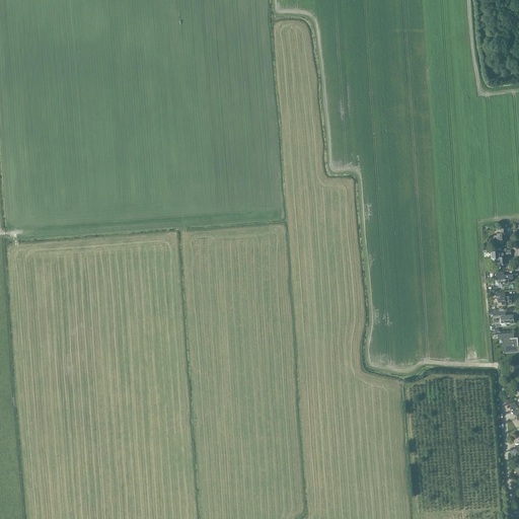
[(510,232),(510,228),(507,228),(500,228),(500,233),(496,233),(497,244),(506,243),(505,239),(508,239),(508,233),(510,232)]
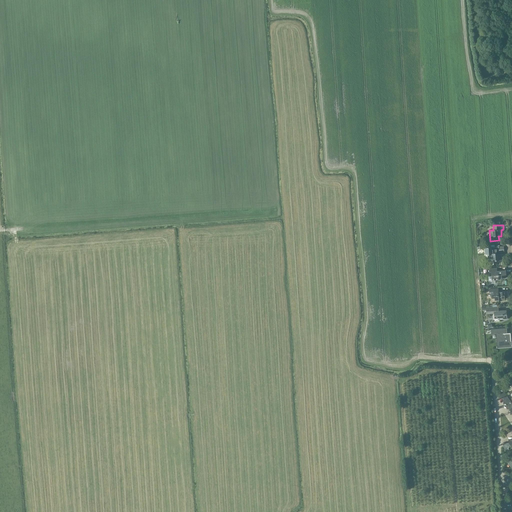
[(493,261),(500,260),(499,256),(497,257),(497,253),(499,253),(499,247),(492,247),(492,249),(491,247),(485,248),(485,254),(488,254),(488,257),(489,257),(490,259),(493,259),(493,261)]
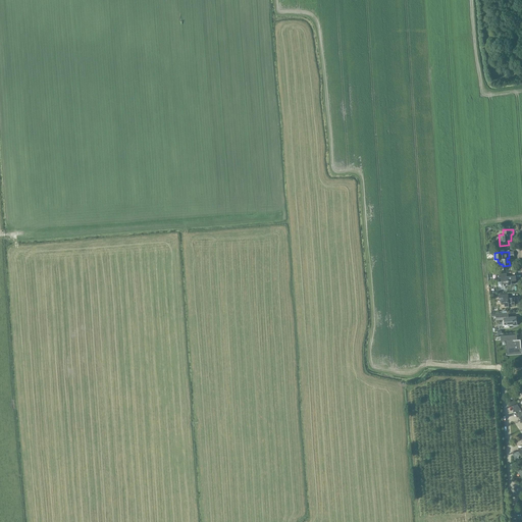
[(515,279),(516,279),(516,275),(507,276),(507,273),(499,274),(499,277),(501,277),(501,281),(498,282),(499,290),(505,289),(505,285),(509,285),(509,283),(516,283),(515,279)]
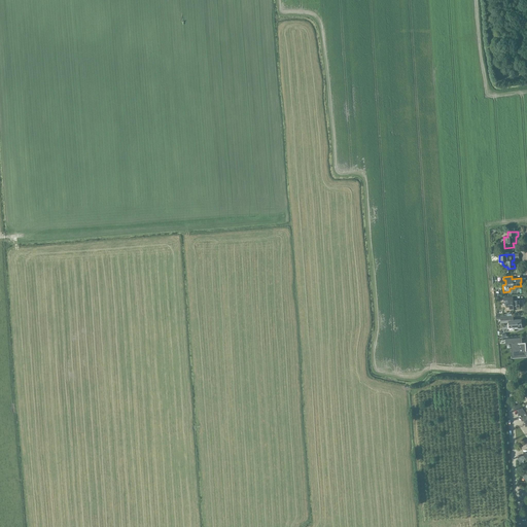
[(505,301),(505,307),(510,307),(510,309),(514,309),(514,308),(520,308),(520,304),(521,304),(520,300),(514,301),(513,296),(503,297),(503,301),(505,301)]
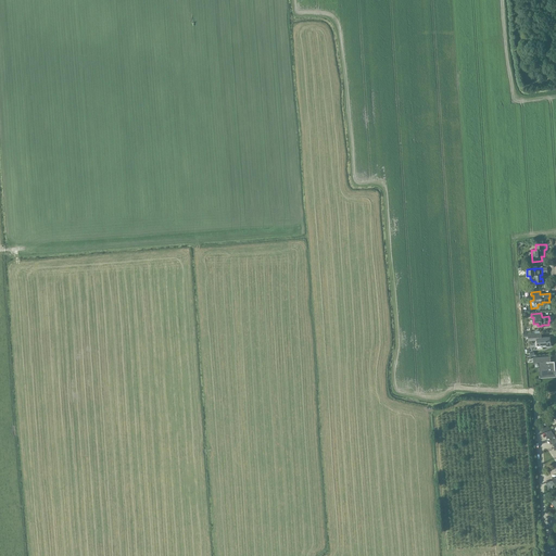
[(542,338),(541,333),(523,335),(523,338),(528,338),(529,340),(536,339),(538,345),(542,345),(542,346),(551,345),(550,337),(542,338)]
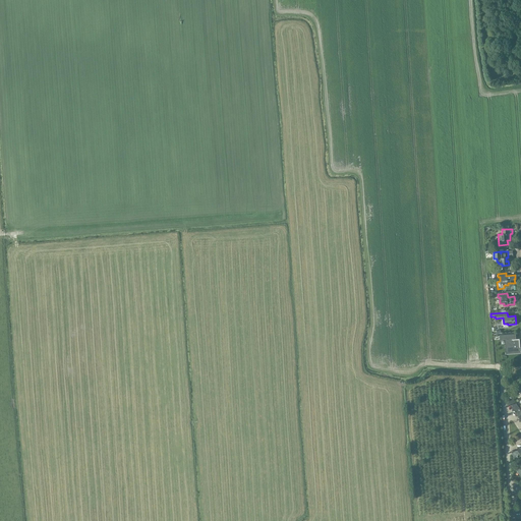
[(516,339),(515,335),(516,335),(516,334),(500,335),(500,336),(501,336),(501,339),(504,339),(506,339),(506,341),(506,344),(509,344),(510,344),(510,350),(509,350),(507,350),(507,353),(506,353),(506,354),(520,352),(520,348),(520,347),(520,345),(519,339),(516,339)]
